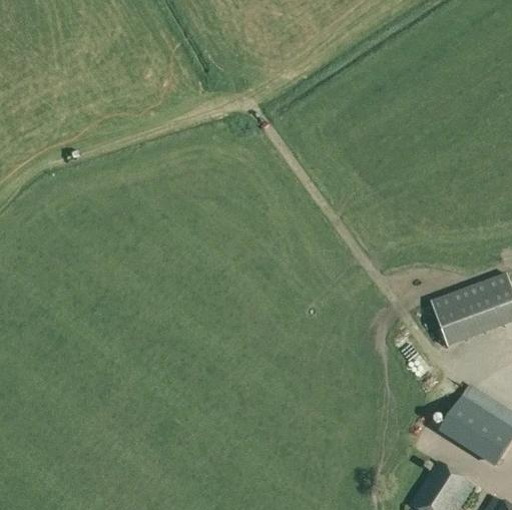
[(430,301),(446,346),(511,321),(511,291),(505,273),(430,301)]
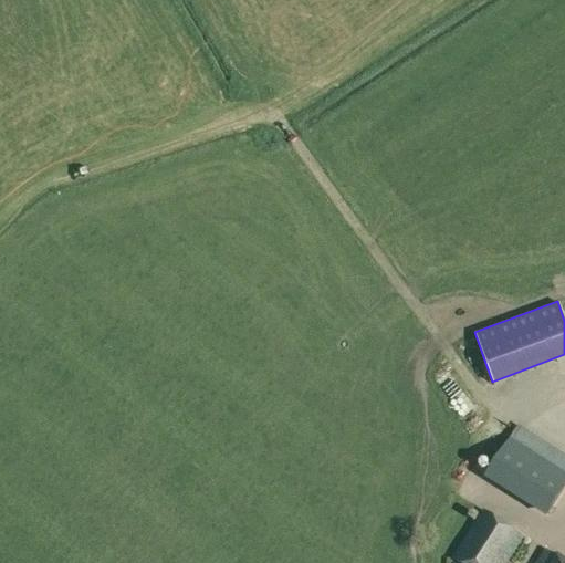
[(485,472),(547,511),(564,483),(564,452),(518,423),(509,437),(485,472)]
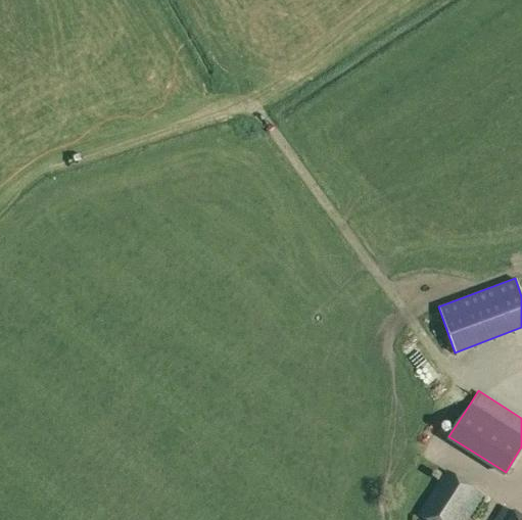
[(418,514),(427,519),(465,519),(482,492),(446,469),(418,514)]
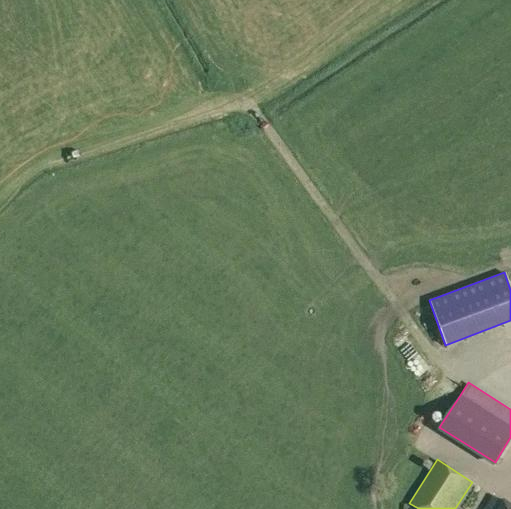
[(510,508),(510,506),(493,495),(483,508),(510,508)]
